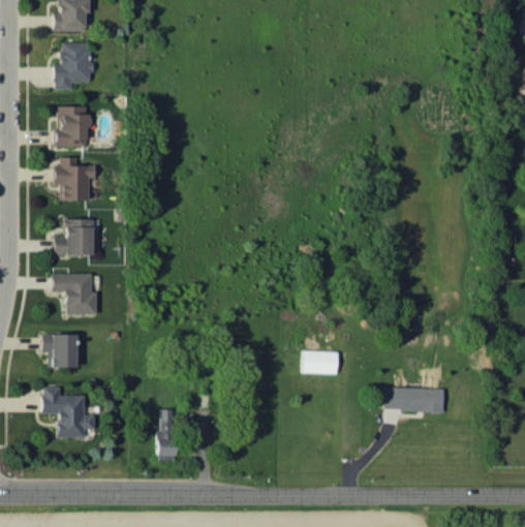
[(86,0),(58,0),(59,12),(53,12),(54,31),(87,30),(86,0)]
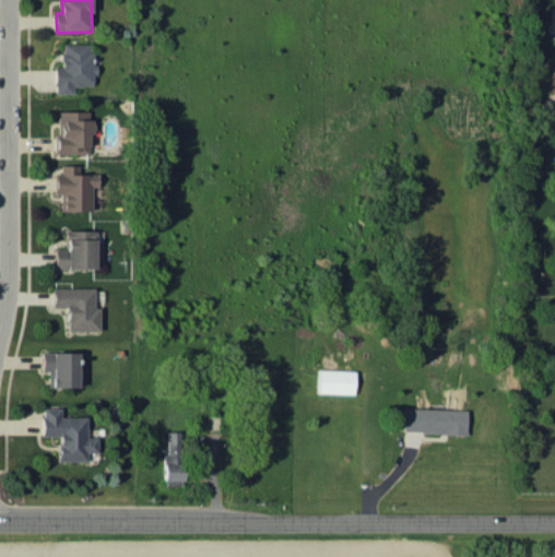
[(96,45),(65,45),(65,68),(58,68),(58,95),(77,95),(77,87),(96,87),(96,45)]
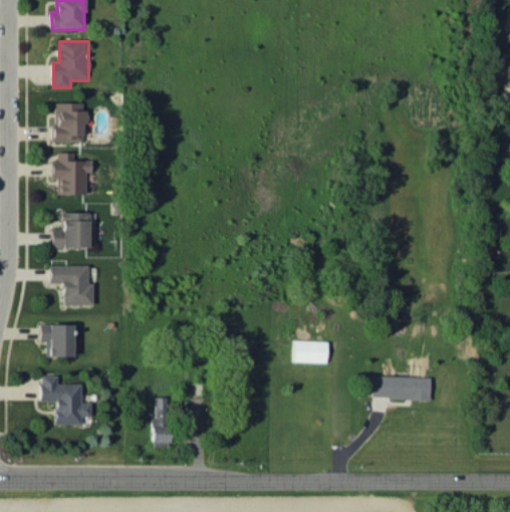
[(54,102),(54,142),(83,143),(83,123),(88,123),(88,112),(83,111),(83,103),(54,102)]
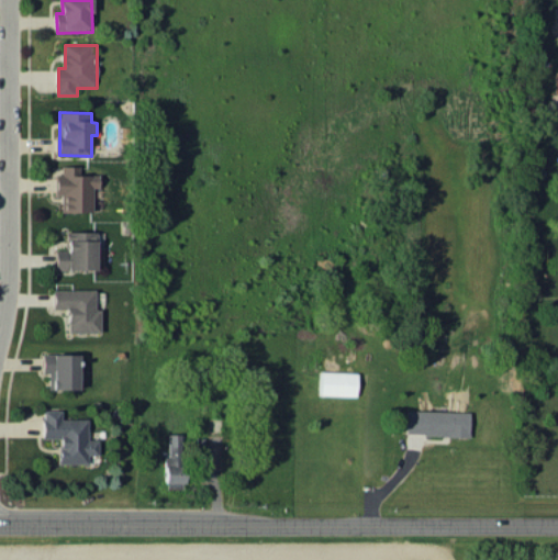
[(82,167),(64,167),(64,176),(57,176),(57,197),(64,197),(63,213),(95,213),(95,189),(100,189),(101,176),(82,176),(82,167)]
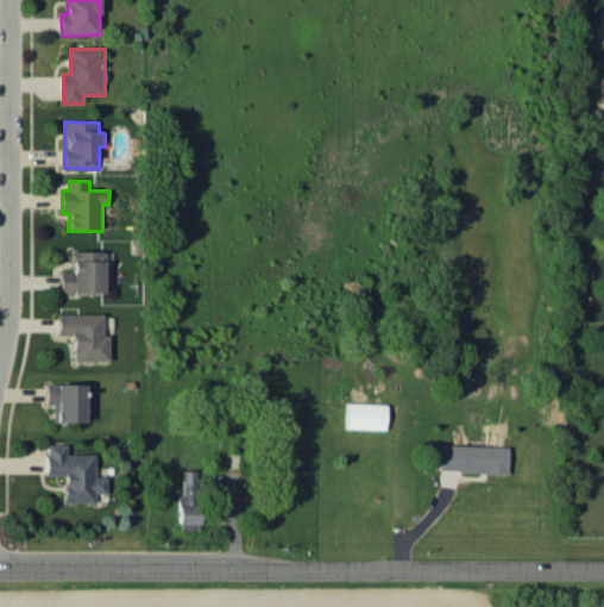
[(62,294),(106,294),(107,252),(74,251),(74,273),(62,273),(62,294)]
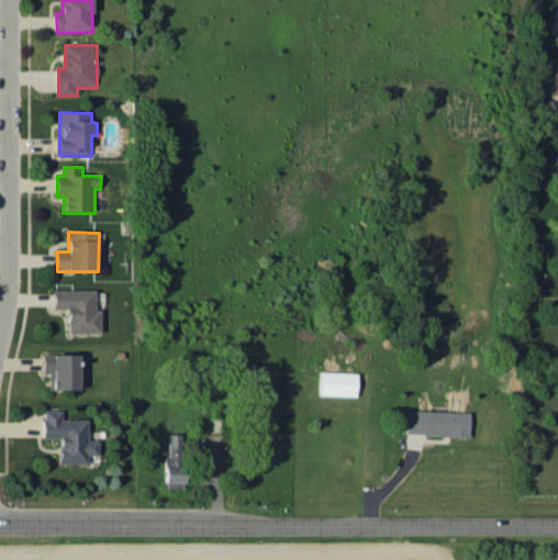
[(98,290),(56,291),(56,310),(69,310),(70,334),(103,333),(103,310),(98,310),(98,290)]
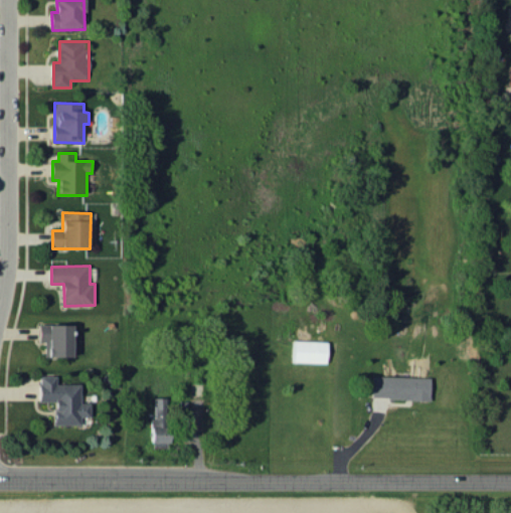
[(74,358),(74,326),(40,326),(40,343),(46,343),(46,358),(74,358)]
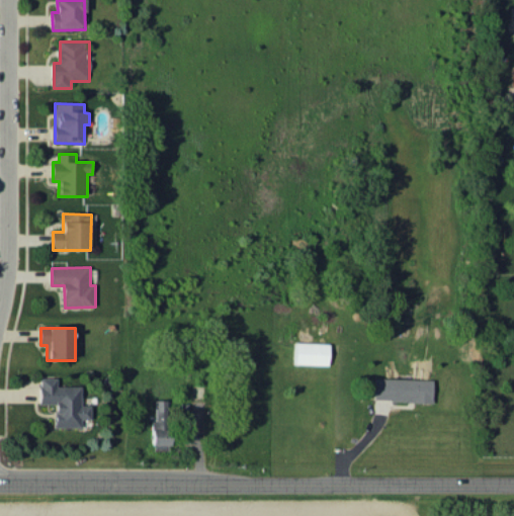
[(331,366),(331,345),(297,344),(296,365),(331,366)]
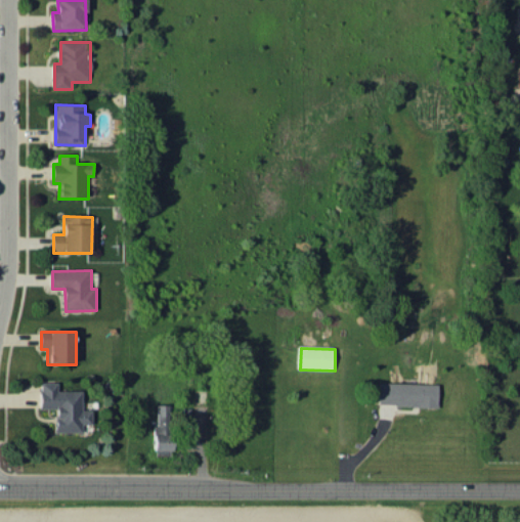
[(84,392),(59,392),(59,384),(42,384),(42,409),(56,409),(57,434),(83,434),(83,426),(93,425),(93,411),(84,411),(84,392)]
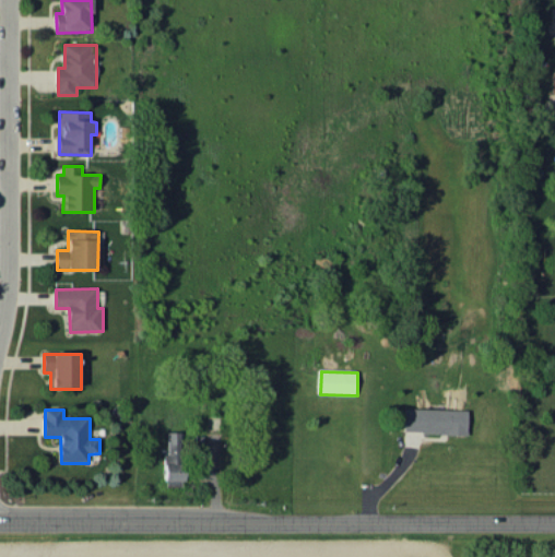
[(470,435),(470,411),(408,410),(406,434),(470,435)]
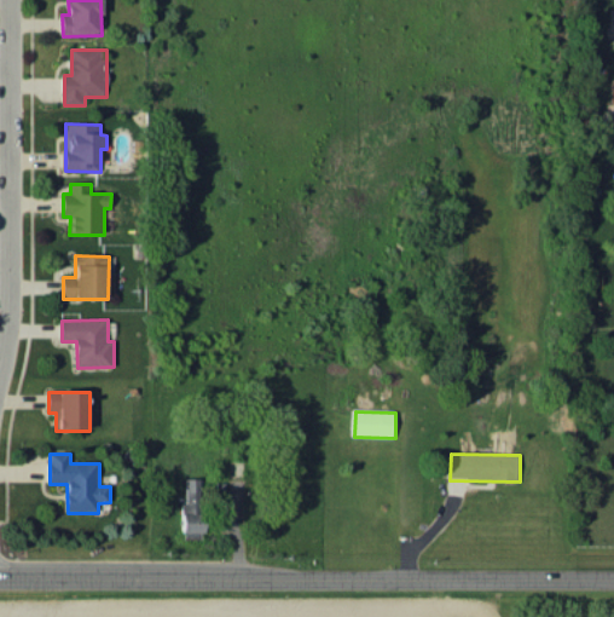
[(184,540),(204,540),(203,479),(187,479),(187,505),(184,506),(184,540)]
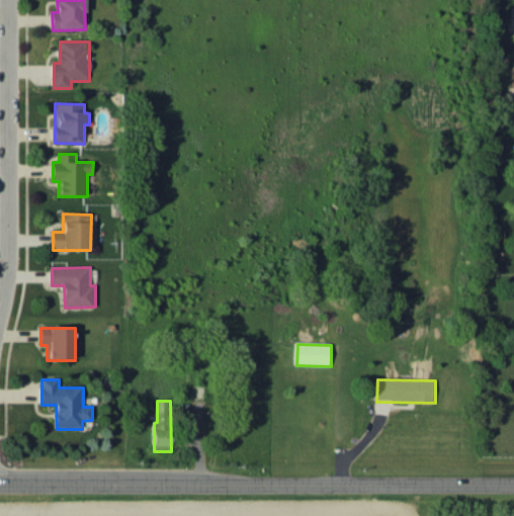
All buildings are outlined.
